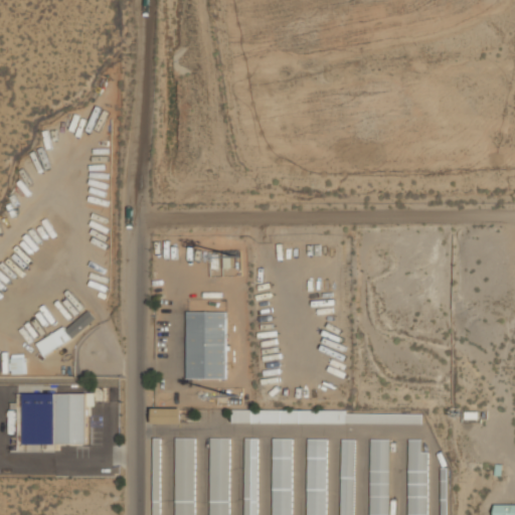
[(38,346),(47,357),(96,317),(87,306),(38,346)]
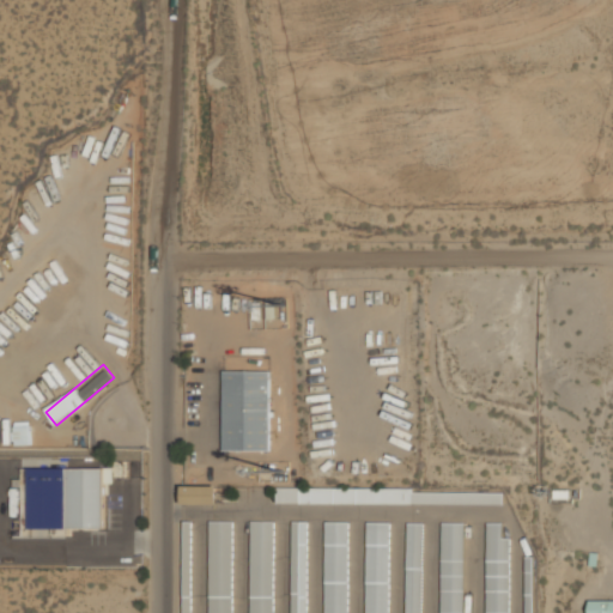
[(223,449),(269,449),(269,370),(223,370),(223,449)]
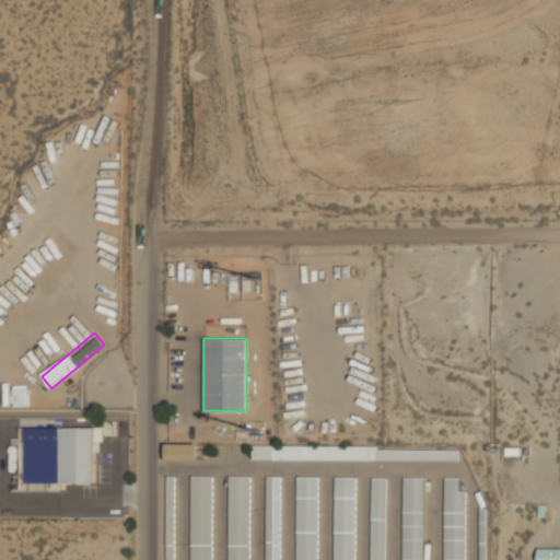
[(27,384),(12,384),(12,405),(27,405),(27,384)]
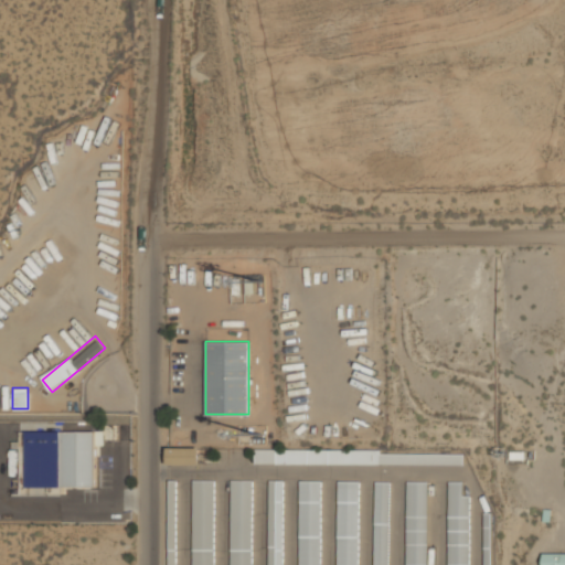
[(96,429),(62,429),(62,486),(96,486),(96,429)]
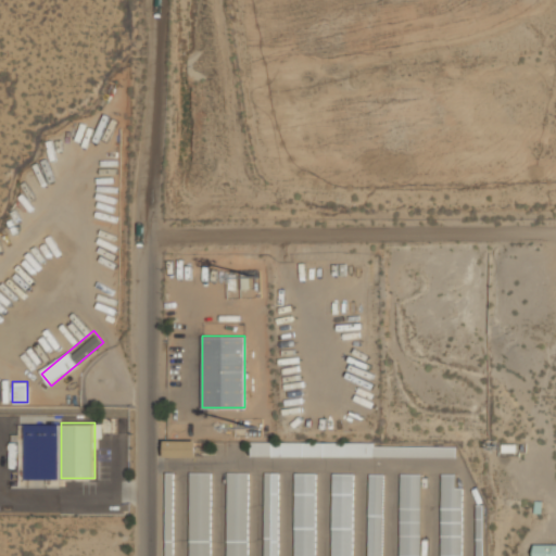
[(456,443),(251,442),(251,455),(456,456),(456,443)]
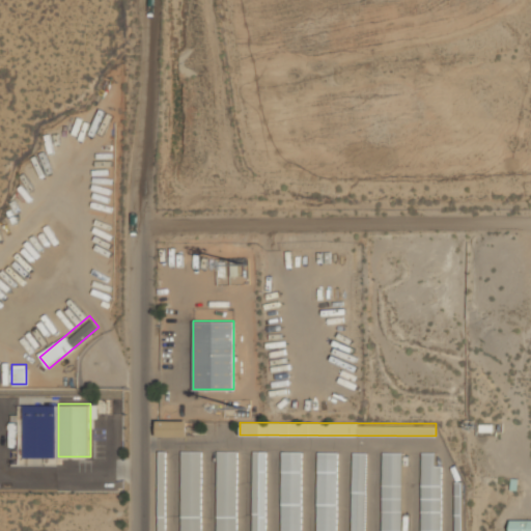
[(167,530),(167,450),(159,450),(159,530),(167,530)]
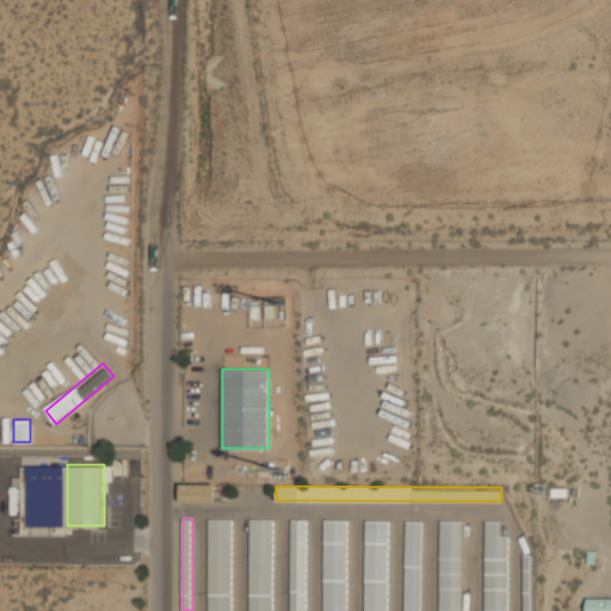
[(233,610),(233,518),(209,518),(209,610),(233,610)]
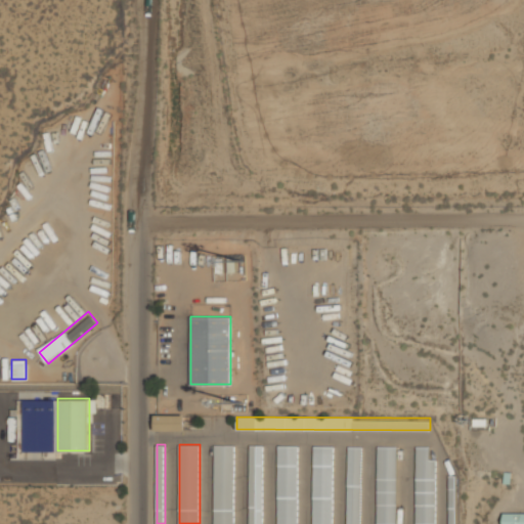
[(214,523),(234,523),(234,444),(214,444),(214,523)]
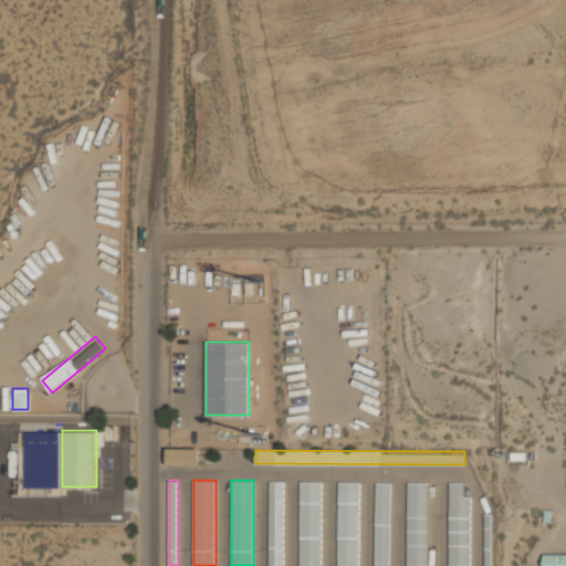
[(269,565),(284,565),(284,481),(270,480),(269,565)]
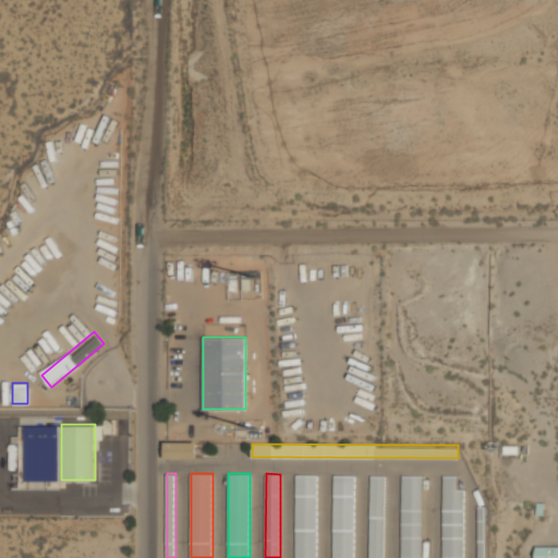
[(317,557),(317,473),(296,473),(296,557),(317,557)]
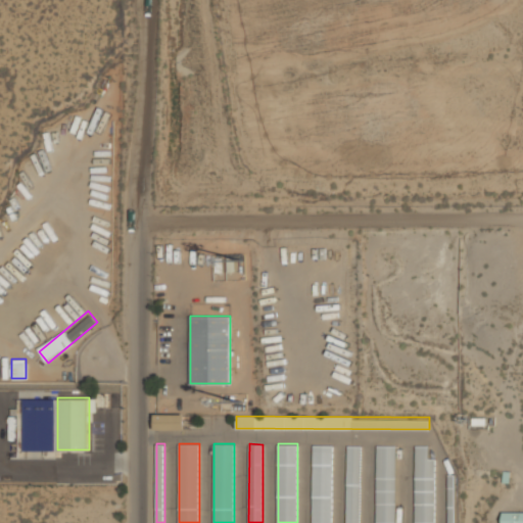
[(333,522),(333,444),(313,444),(313,522),(333,522)]
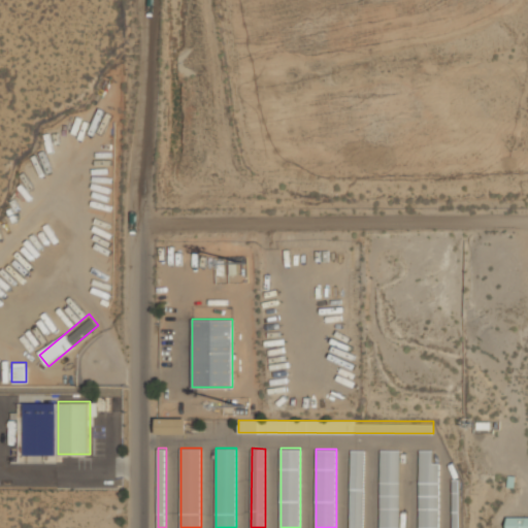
[(418,527),(439,527),(439,460),(429,460),(429,449),(418,449),(418,527)]
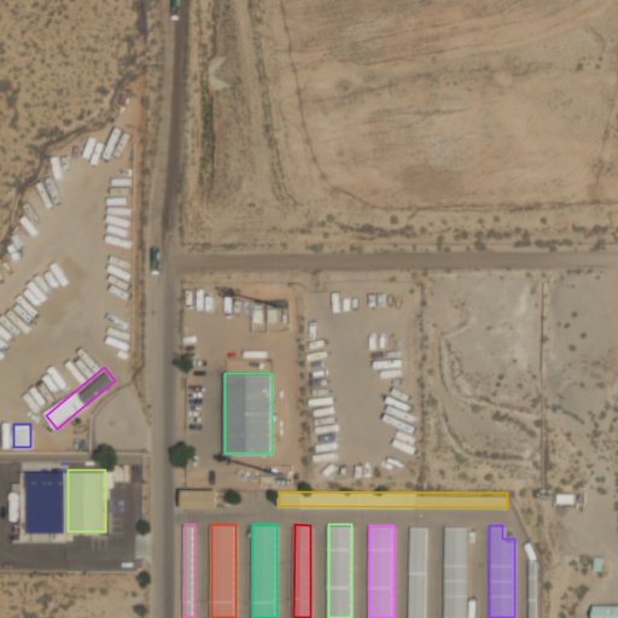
[(409,617),(427,617),(427,526),(409,526),(409,617)]
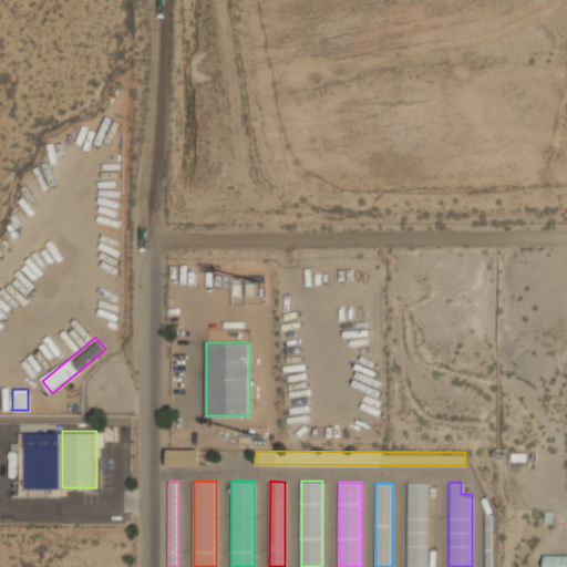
[(430,566),(430,483),(408,483),(408,566),(430,566)]
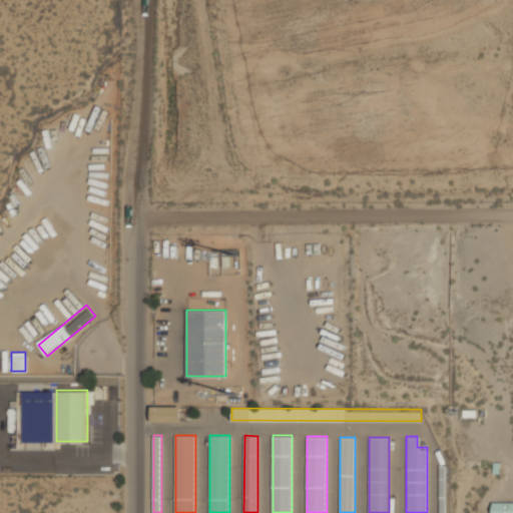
[(512,512),(512,502),(493,502),(493,512),(512,512)]
